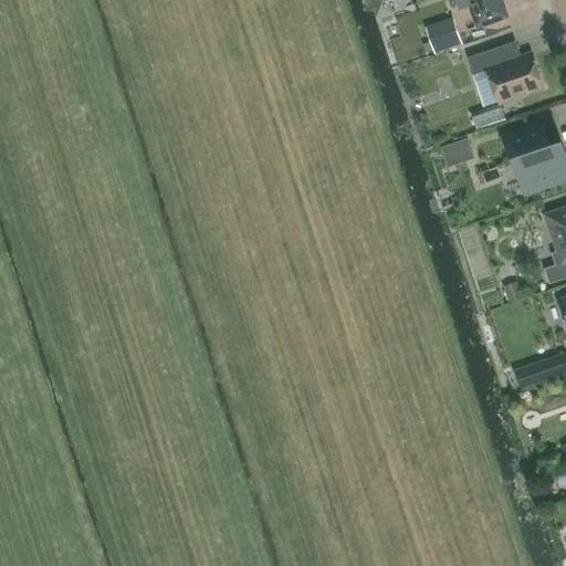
[(500,0),(457,0),(460,9),(471,4),(478,27),(506,17),(500,0)]
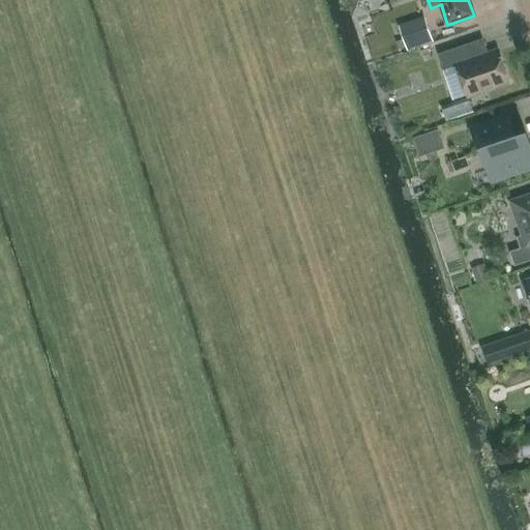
[(402,35),(407,50),(431,41),(425,27),(402,35)]
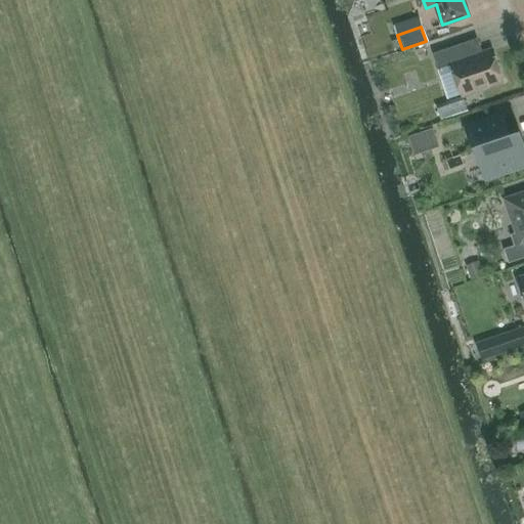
[(451,66),(462,96),(503,82),(492,51),(466,60),(460,45),(433,54),(438,70),(451,66)]
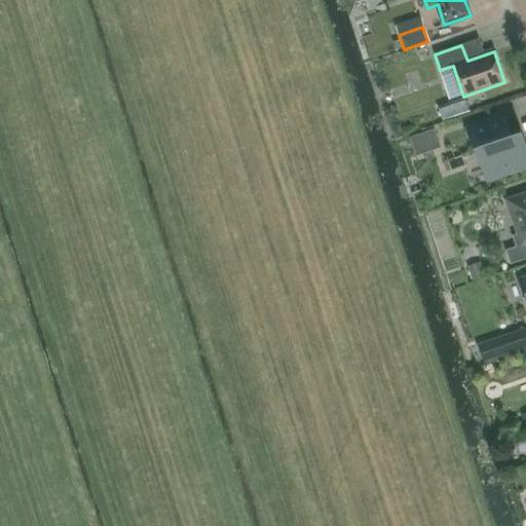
[(525,84),(511,89),(519,111),(525,108),(525,84)]
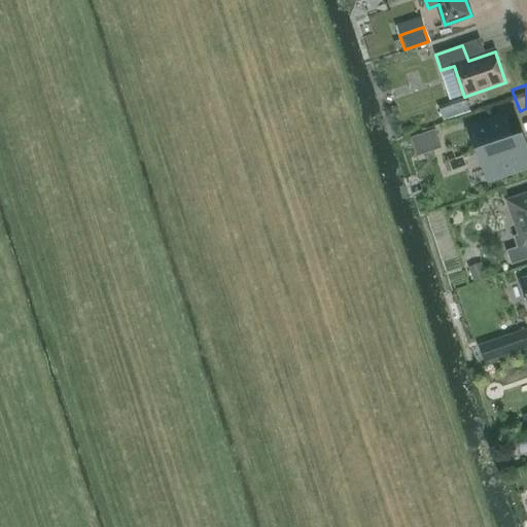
[(470,112),(465,98),(440,107),(444,121),(470,112)]
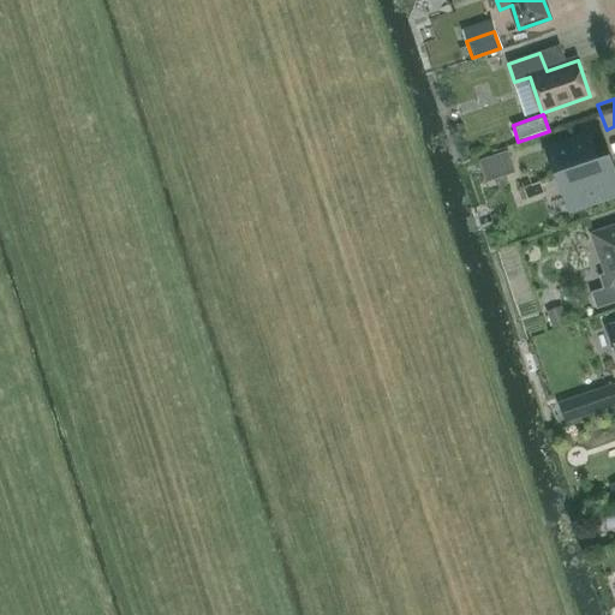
[(547,149),(556,177),(559,177),(571,210),(614,195),(614,169),(610,156),(597,161),(589,136),(547,149)]
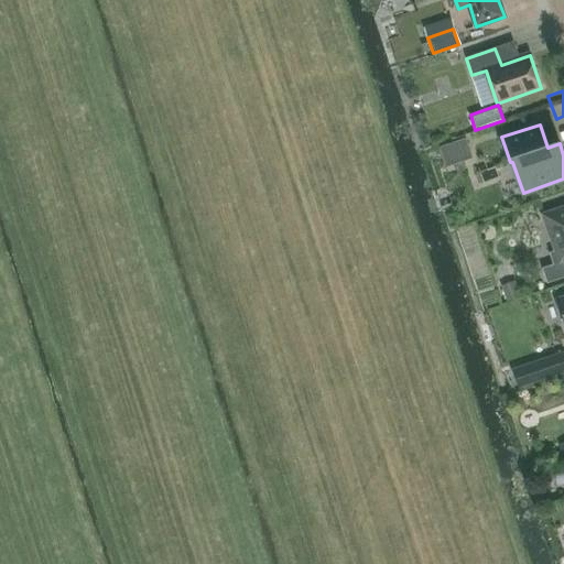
[(454,156),(456,164),(472,159),(465,139),(440,148),(444,161),(454,156)]
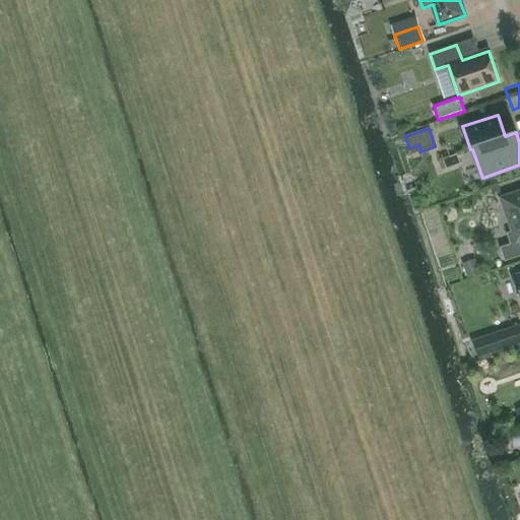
[(519,191),(501,198),(512,232),(507,234),(511,244),(500,248),(505,262),(519,256),(519,191)]
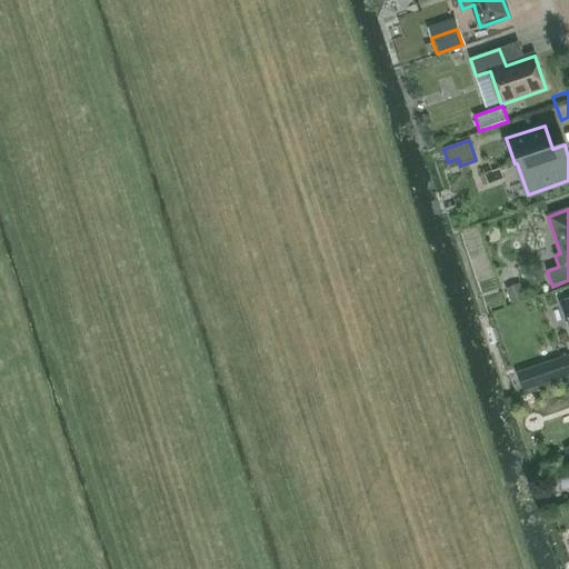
[(540,356),(546,373),(568,367),(563,349),(540,356)]
